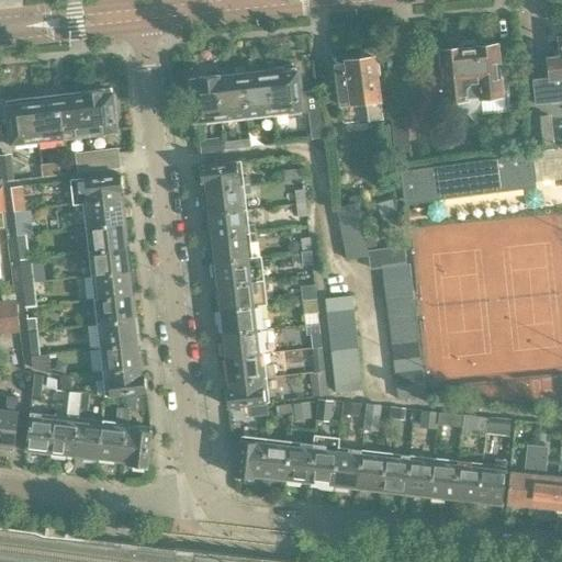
[(551,78),(534,80),(536,104),(561,101),(561,36),(560,37),(561,58),(549,60),(551,78)]
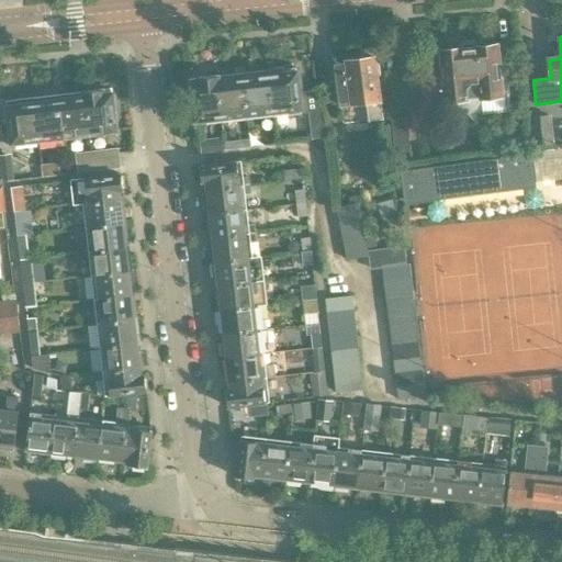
[(441,72),(420,89),(435,108),(445,100),(450,99),(451,104),(454,108),(458,111),(462,113),(467,113),(474,123),(483,116),(483,114),(481,98),(475,43),(460,45),(460,48),(439,51),(441,72)]
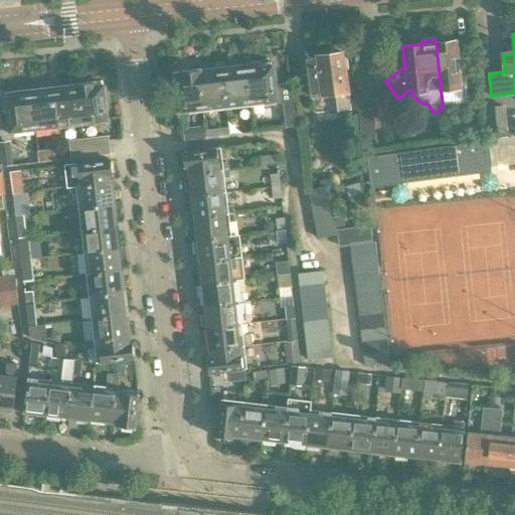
[(436,39),(441,90),(443,105),(468,102),(466,83),(464,65),(458,66),(455,41),(437,43),(436,39)]
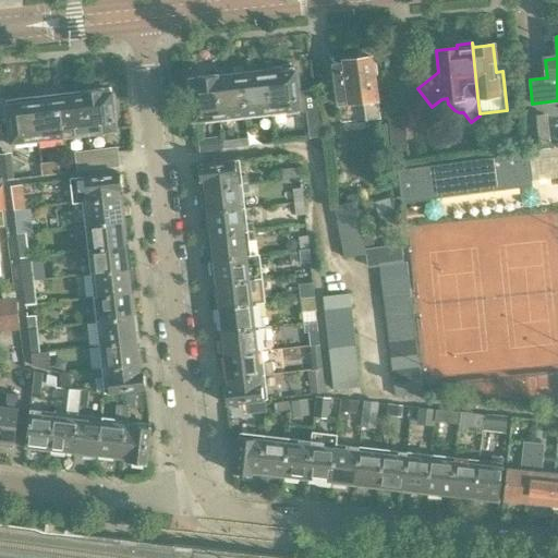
[(331,58),(337,105),(362,102),(365,120),(379,119),(371,57),(358,58),(354,53),(330,57),(330,58),(331,58)]
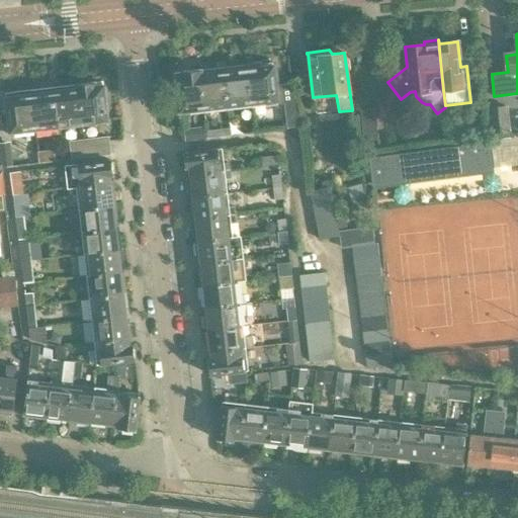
[(246,65),(250,103),(264,102),(264,106),(283,104),(286,128),(301,126),(291,83),(278,85),(276,63),(262,65),(262,63),(246,65)]
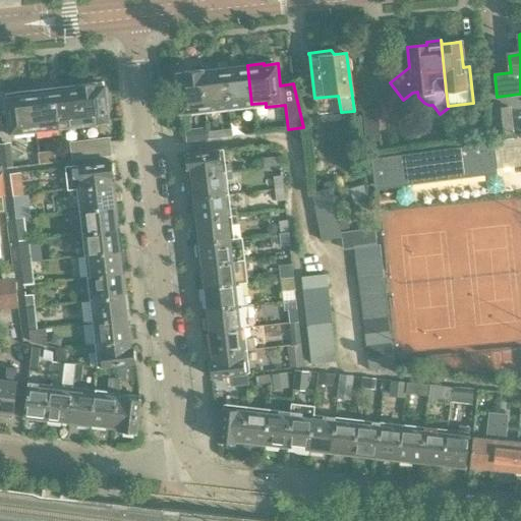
[(228,107),(251,104),(247,65),(246,65),(246,66),(223,69),(228,107)]
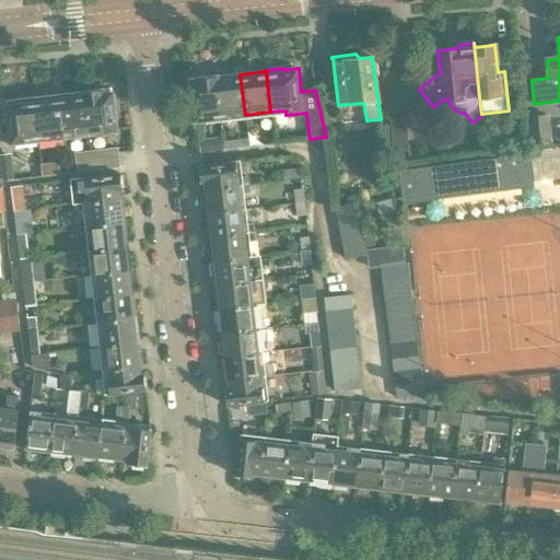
[(219,117),(245,115),(240,74),(216,78),(216,77),(214,77),(219,117)]
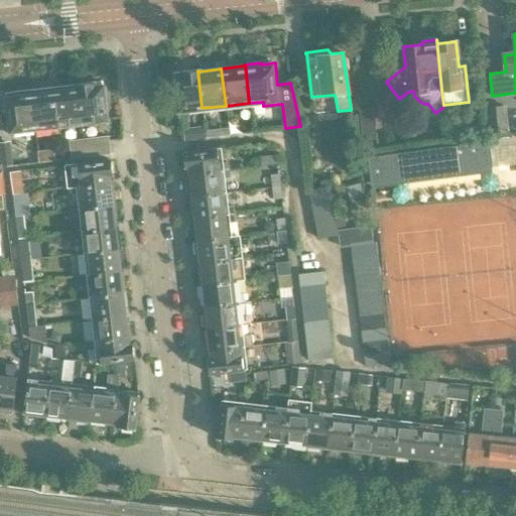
[(188,110),(202,108),(198,71),(181,72),(182,73),(173,74),(178,115),(188,114),(188,110)]
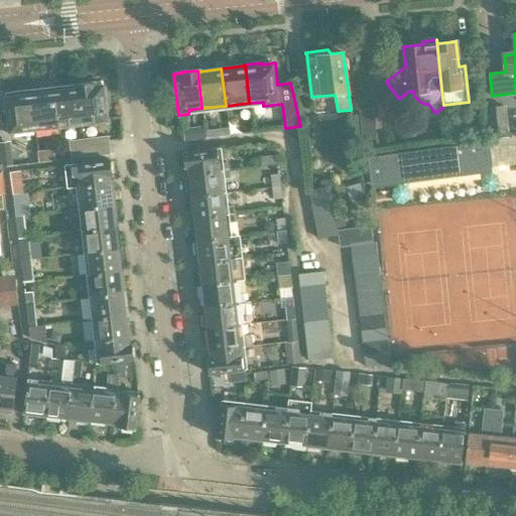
[(94,83),(78,85),(82,123),(95,121),(96,125),(107,123),(102,83),(94,84),(94,83)]
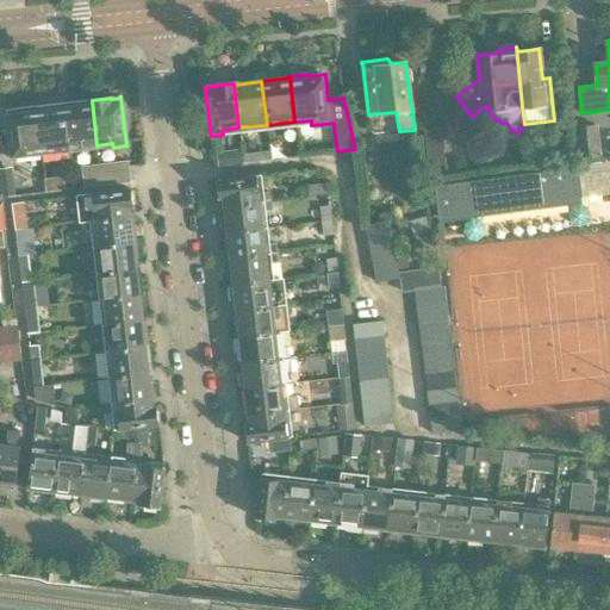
[(91,101),(63,105),(69,149),(97,145),(92,100),(91,100),(91,101)]
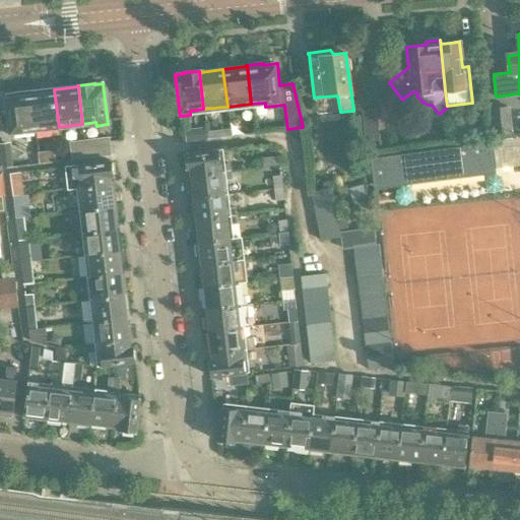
[(31,91),(30,91),(36,129),(59,127),(54,89),(31,92),(31,91)]
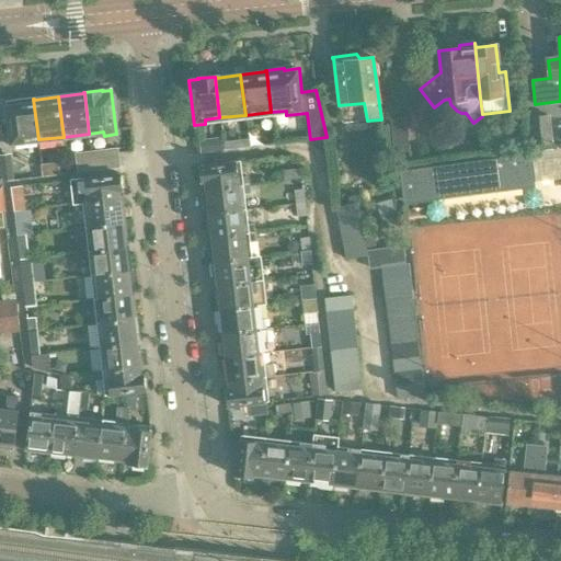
[(38,139),(33,99),(15,101),(15,102),(7,103),(12,148),(23,146),(22,141),(38,139)]
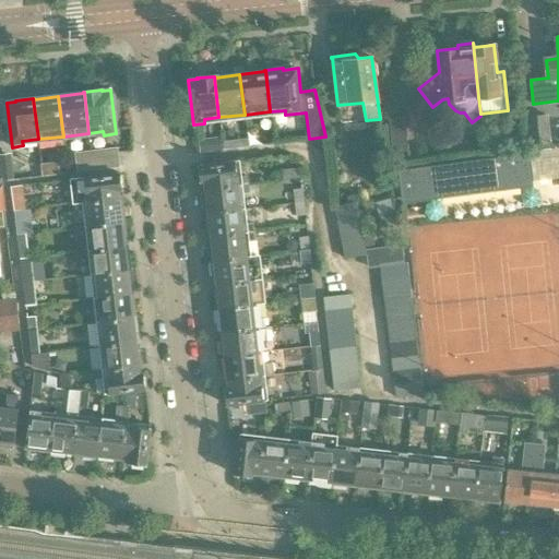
[(528,118),(532,146),(550,144),(547,116),(528,118)]
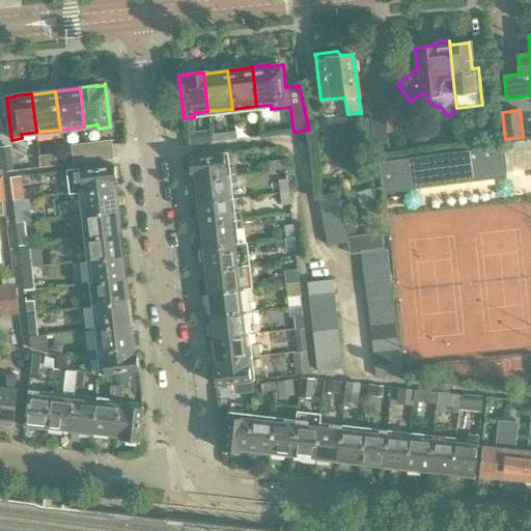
[(369,113),(373,145),(388,144),(385,112),(369,113)]
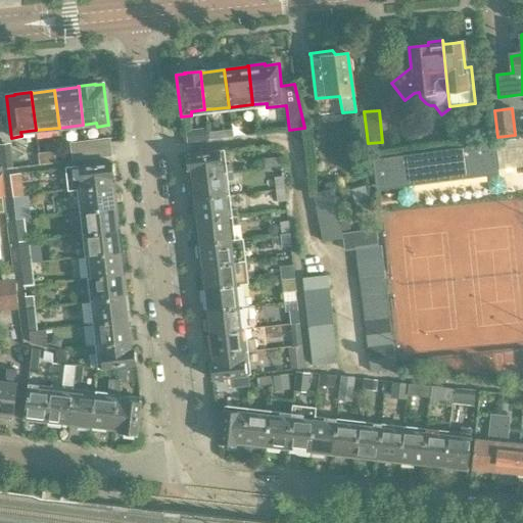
[(109,139),(85,142),(87,159),(111,156),(109,139)]
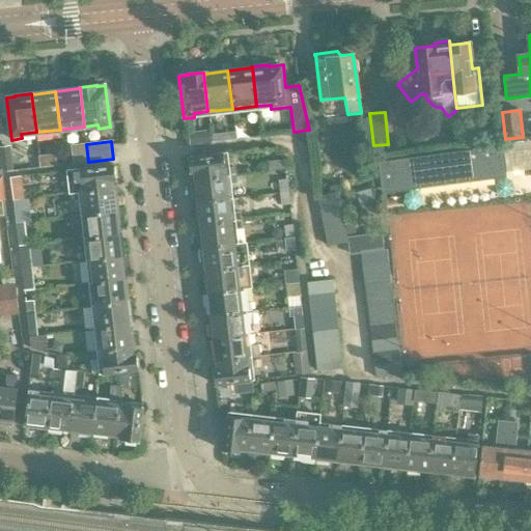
[(88,162),(86,144),(72,146),(74,163),(88,162)]
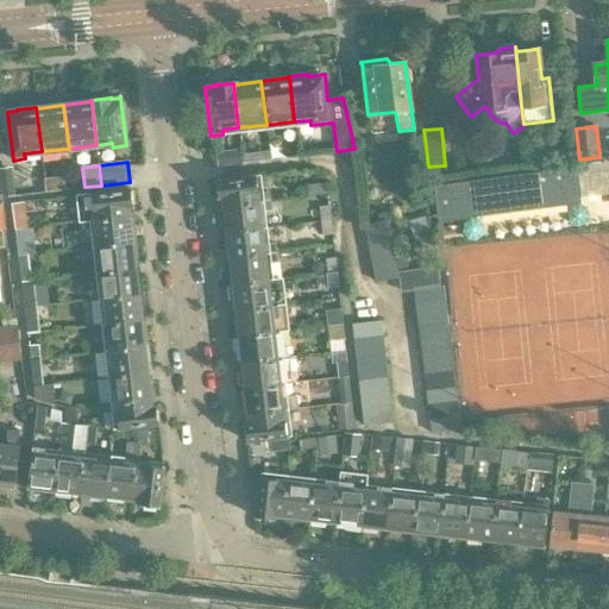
[(578,168),(434,186),(438,217),(582,198),(578,170),(578,168)]
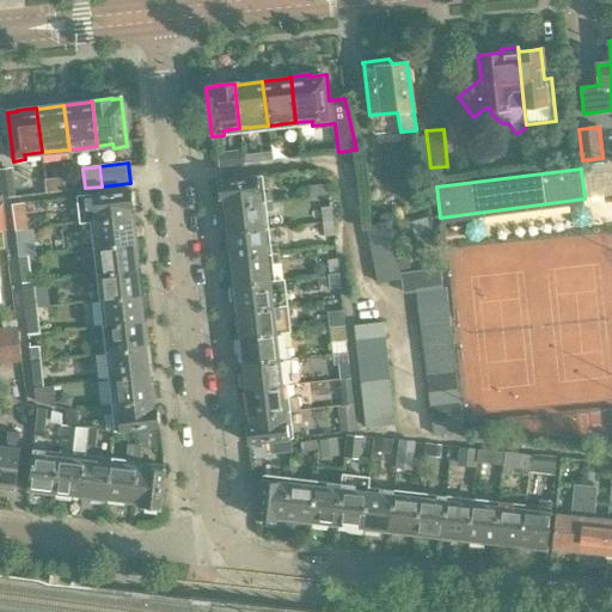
[(220,197),(221,207),(271,201),(270,193),(261,194),(258,176),(216,181),(219,197),(220,197)]
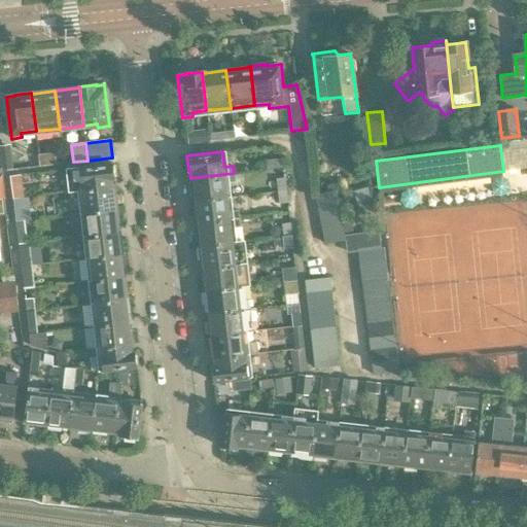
[(69,191),(79,190),(114,186),(114,179),(115,179),(113,164),(66,169),(69,191)]
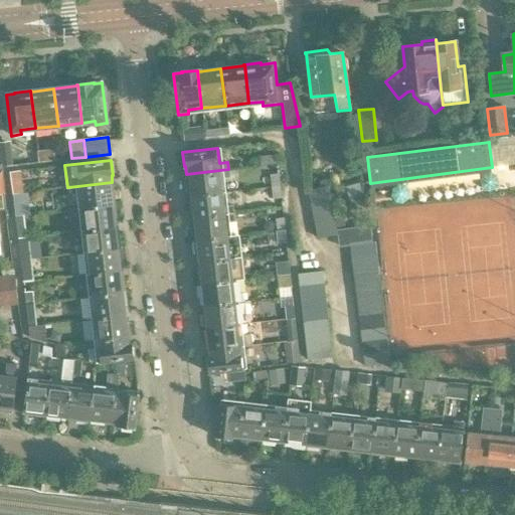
[(186,174),(188,195),(222,191),(221,179),(229,178),(228,169),(186,174)]
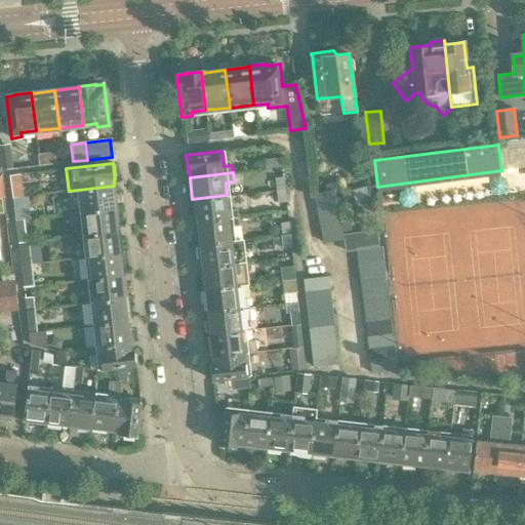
[(79,190),(82,212),(117,208),(114,186),(79,190)]
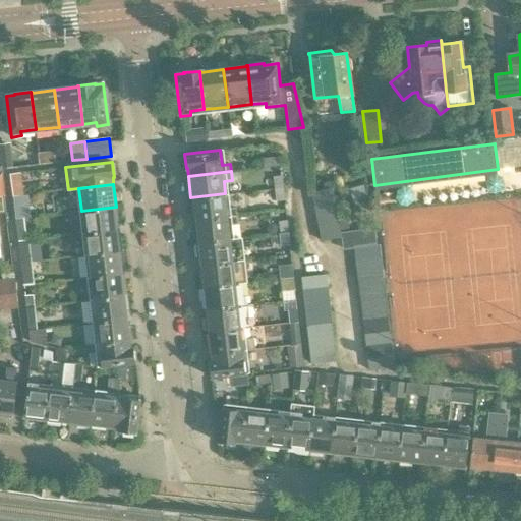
[(310,192),(313,205),(333,200),(331,188),(310,192)]
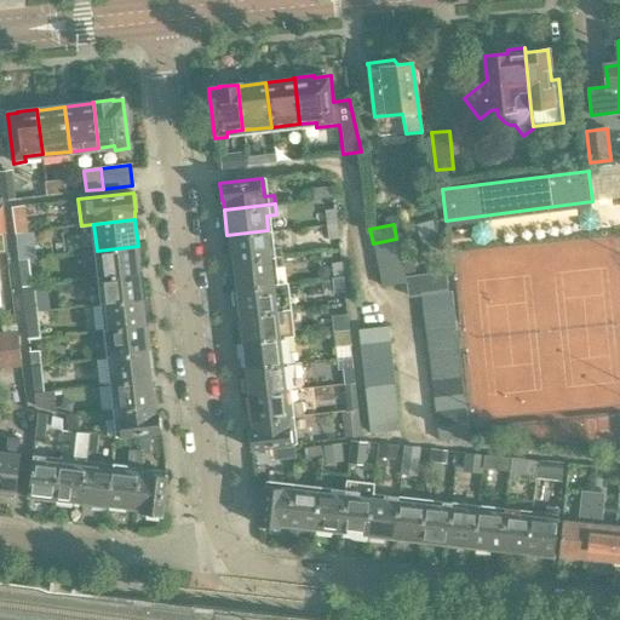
[(227,235),(230,262),(281,256),(280,248),(270,250),(268,230),(227,235)]
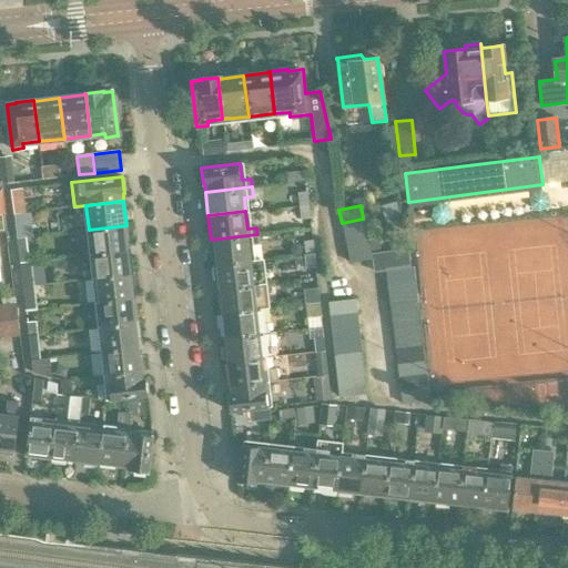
[(342,223),(344,235),(366,231),(363,219),(342,223)]
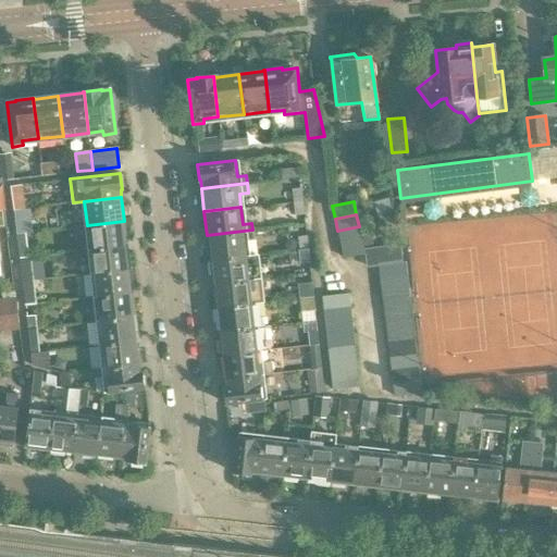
[(87,225),(89,249),(127,245),(124,221),(87,225)]
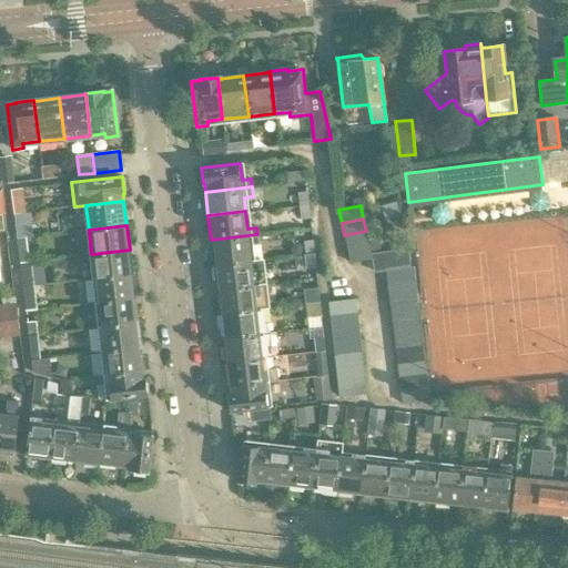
[(344,235),(346,249),(368,245),(366,231),(344,235)]
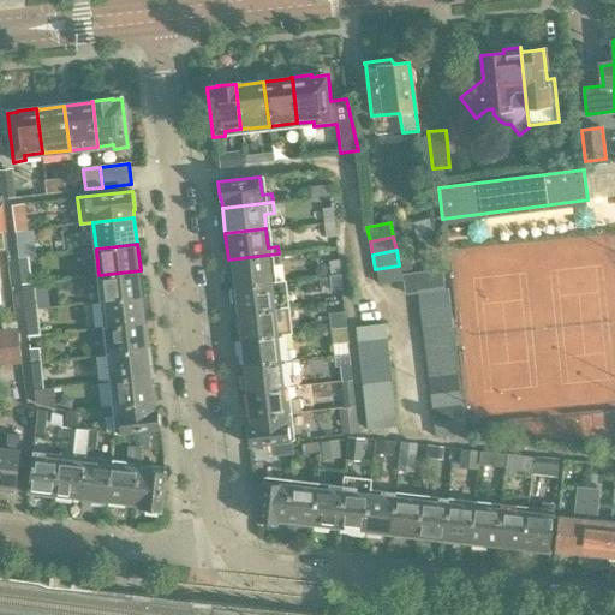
[(228,260),(231,286),(273,281),(270,266),(280,264),(279,254),(228,260)]
